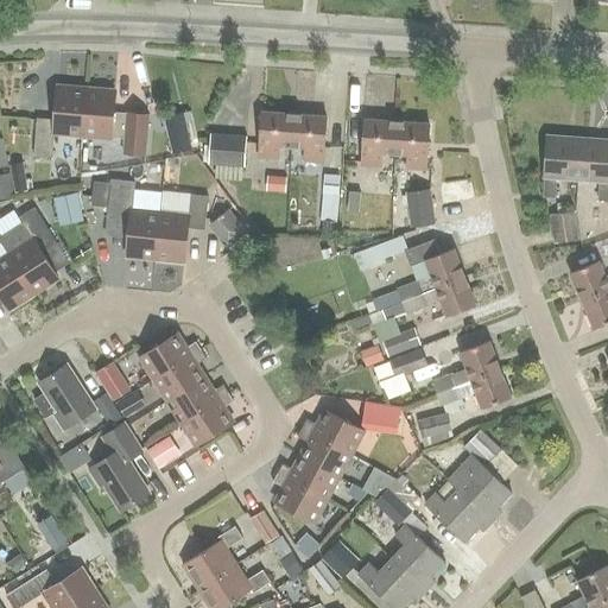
[(82,135),(86,88),(57,86),(54,120),(37,118),(33,156),(51,158),(54,133),(82,135)]
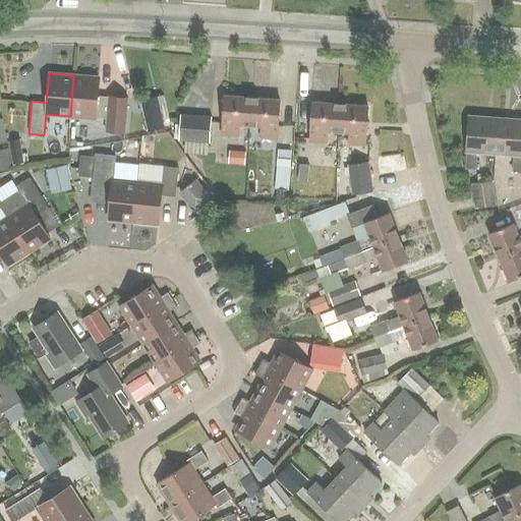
[(124,132),(127,99),(97,96),(99,77),(73,75),(70,116),(95,118),(95,117),(107,118),(106,131),(124,132)]
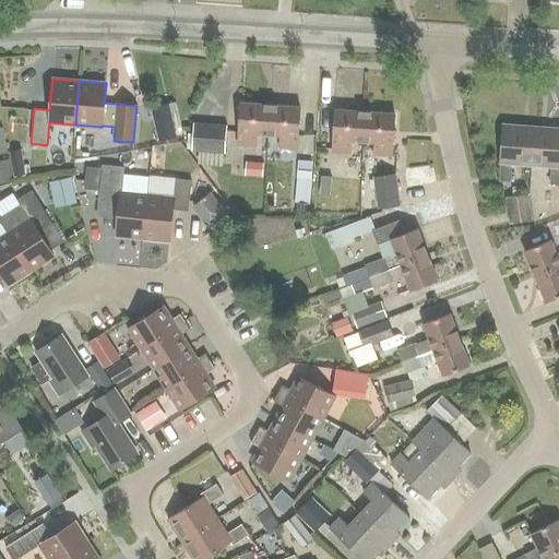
[(268,134),(270,106),(240,104),(237,145),(256,146),(257,133),(268,134)]
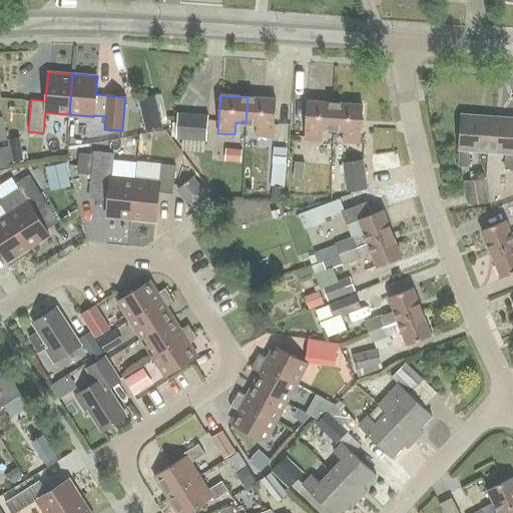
[(273,137),(276,99),(247,97),(245,123),(257,124),(255,136),(273,137)]
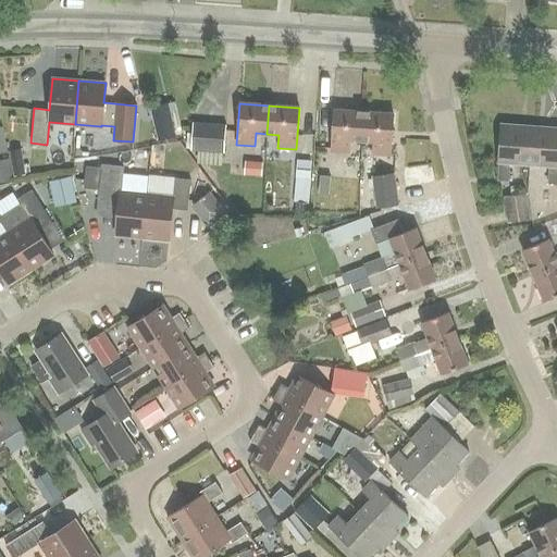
[(361,140),(363,112),(333,110),(331,151),(348,152),(349,140),(361,140)]
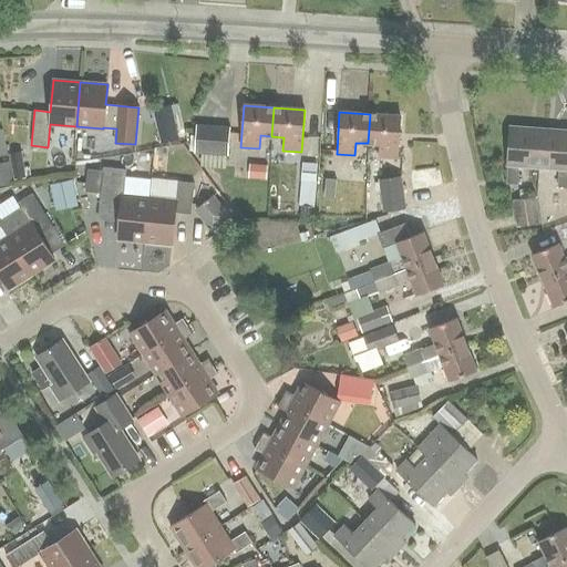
[(397,158),(400,116),(370,114),(368,143),(379,144),(378,157),(397,158)]
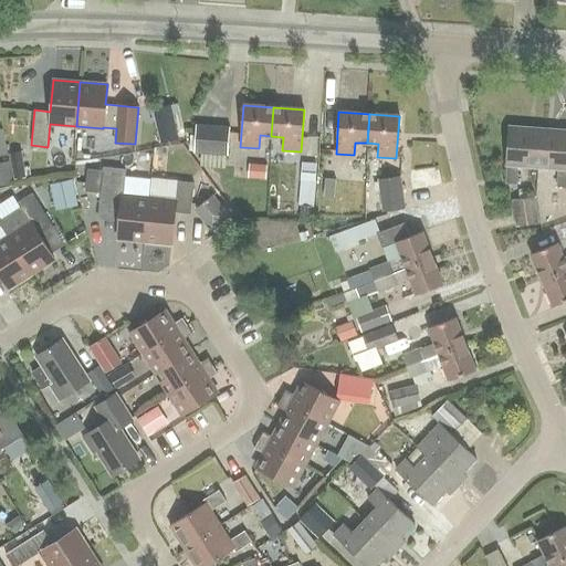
[(177,139),(173,123),(154,127),(158,144),(177,139)]
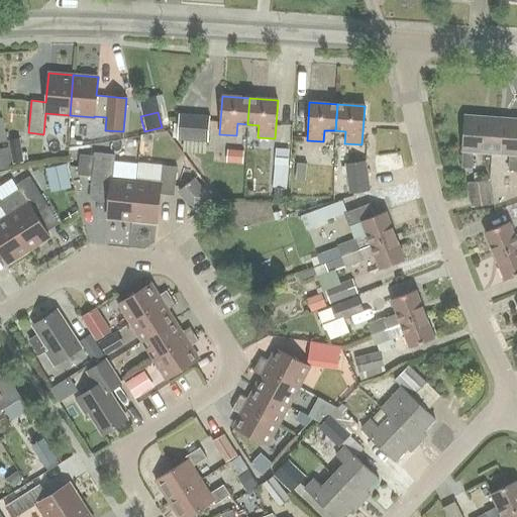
[(207,141),(209,115),(179,113),(177,139),(207,141)]
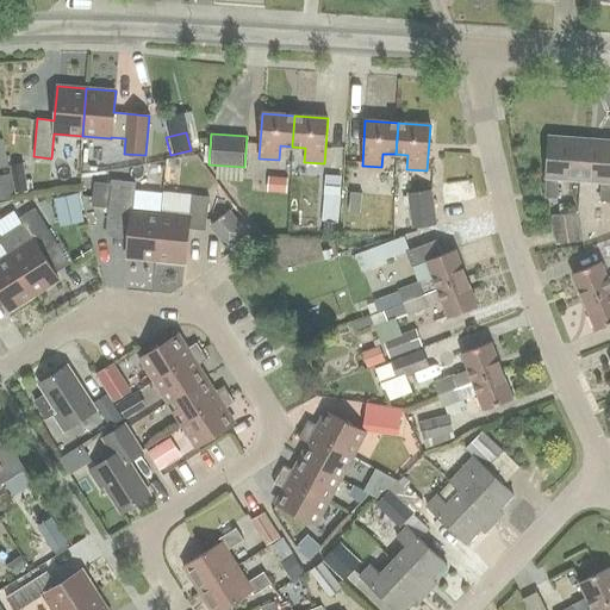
[(579,181),(583,138),(548,136),(546,179),(545,198),(556,198),(558,179),(579,181)]
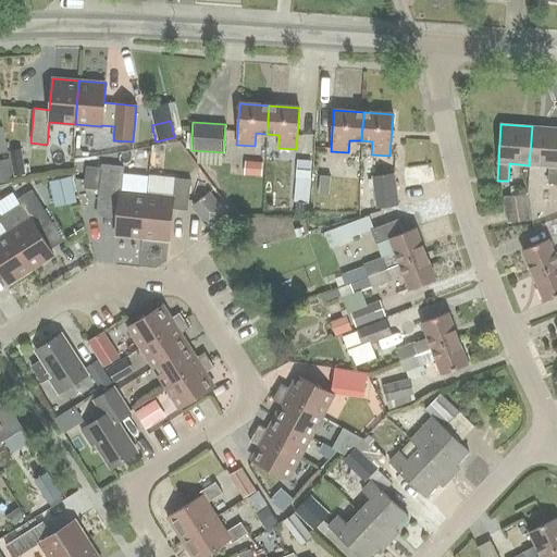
[(556,128),(532,126),(529,165),(548,166),(547,184),(556,184),(556,128)]
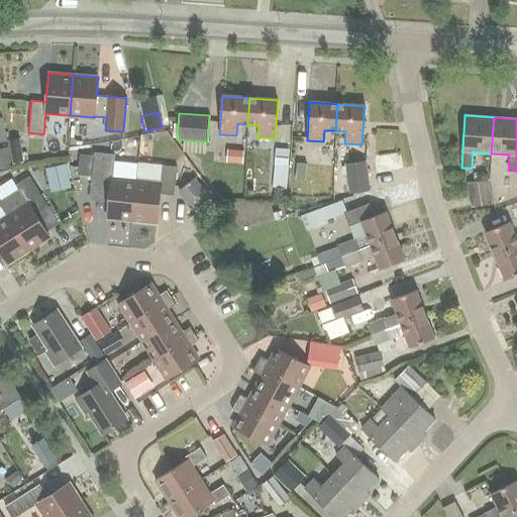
[(0,170),(10,169),(6,147),(0,148),(0,170)]
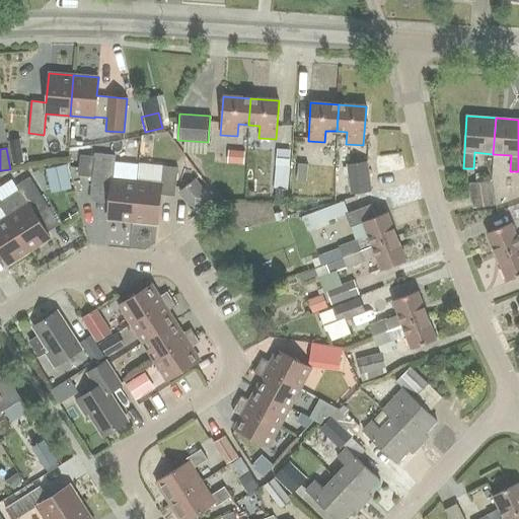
[(286,174),(288,150),(273,149),(272,173),(286,174)]
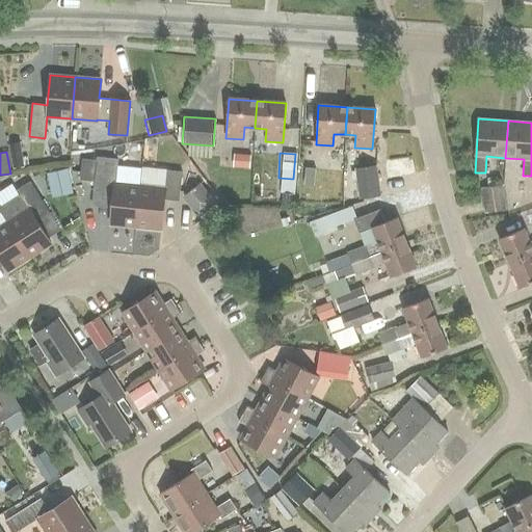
[(234,155),(233,167),(249,169),(250,156),(234,155)]
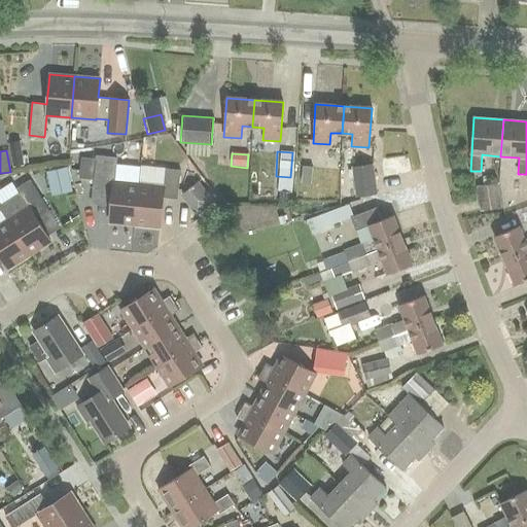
[(134,224),(138,184),(114,181),(116,157),(96,155),(96,159),(81,157),(79,178),(94,179),(93,190),(112,192),(109,221),(134,224)]
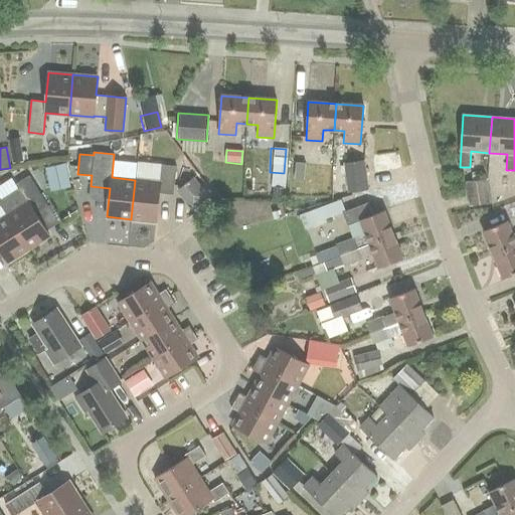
[(305,162),(295,161),(294,179),(303,180),(305,162)]
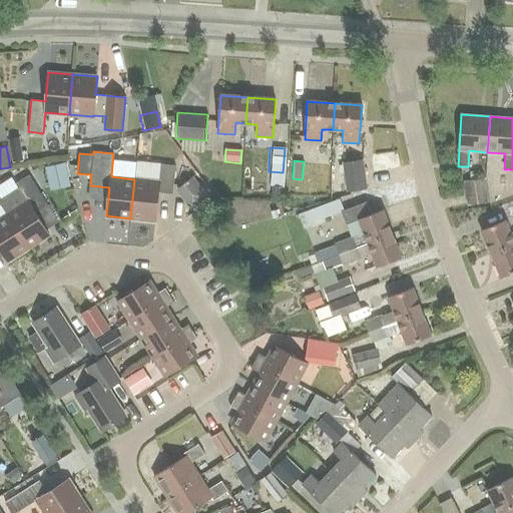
[(367,187),(362,160),(343,163),(347,191),(367,187)]
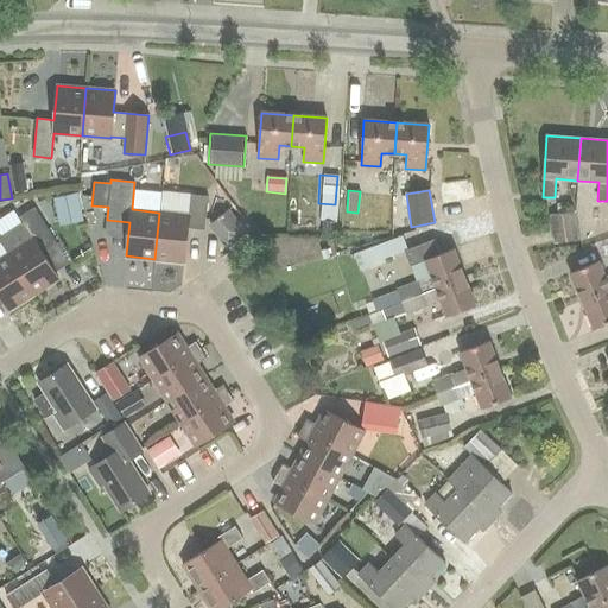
[(82,216),(76,192),(54,197),(58,222),(82,216)]
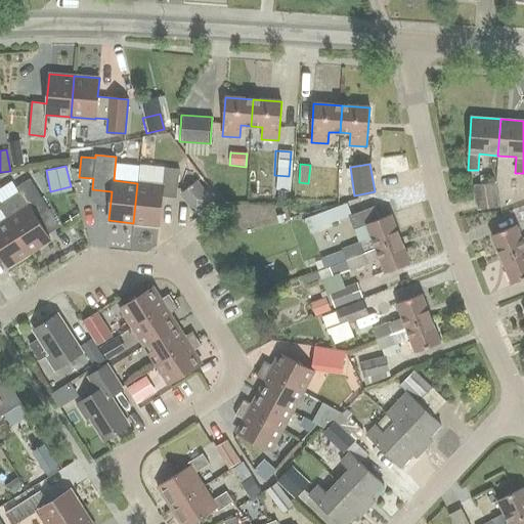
[(176,198),(179,169),(164,168),(162,185),(137,183),(133,223),(159,225),(162,197),(176,198)]
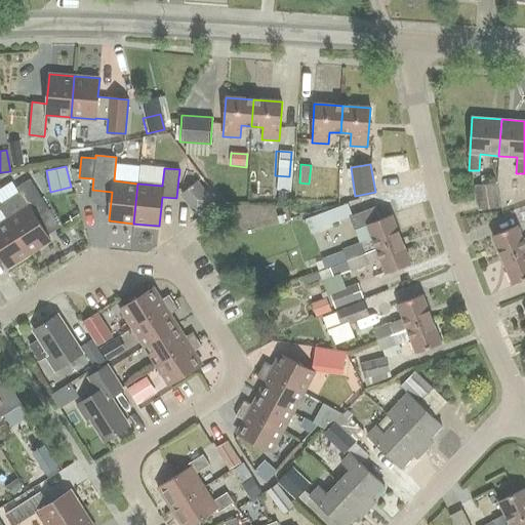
[(3,207),(0,209),(29,253),(50,240),(34,215),(47,207),(29,179),(16,188),(18,192),(17,192),(1,203),(3,207)]
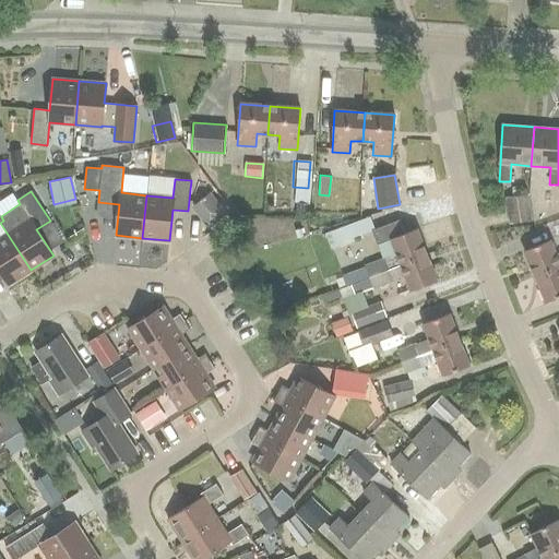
[(225,214),(209,193),(200,201),(199,212),(210,226),(225,214)]
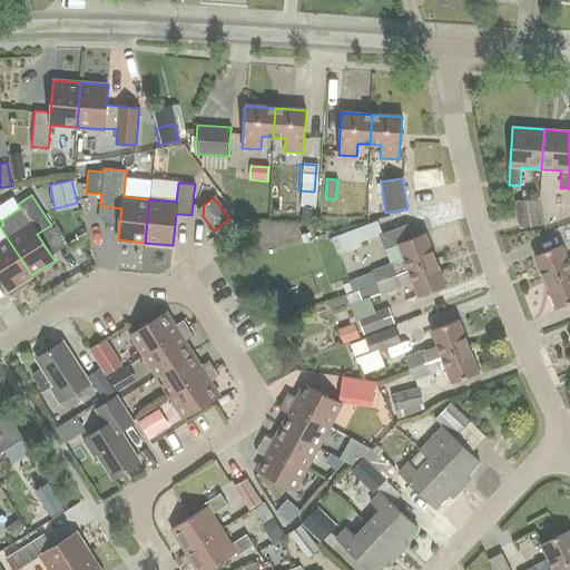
[(518,228),(540,225),(537,198),(514,202),(518,228)]
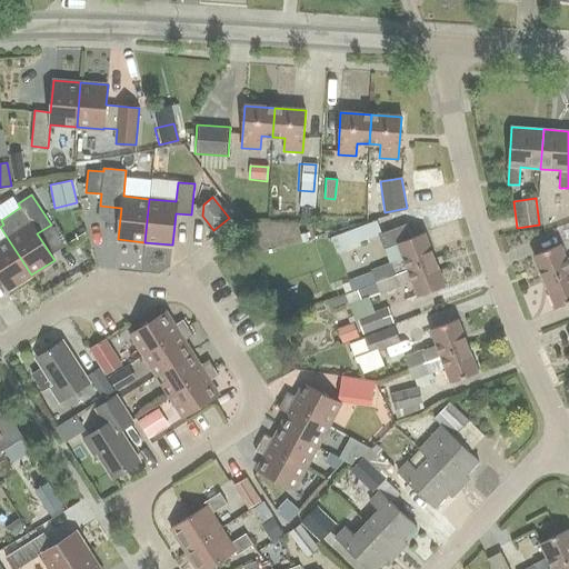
[(278,203),(277,221),(293,223),(296,206),(278,203)]
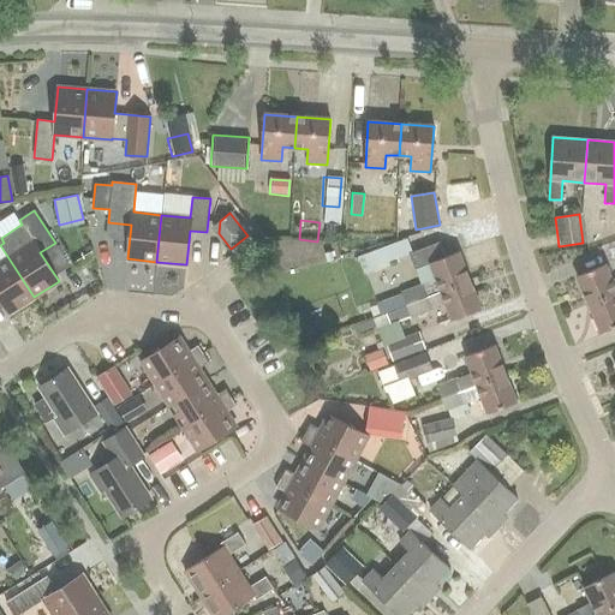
[(366,269),(415,251),(408,236),(360,254),(366,269)]
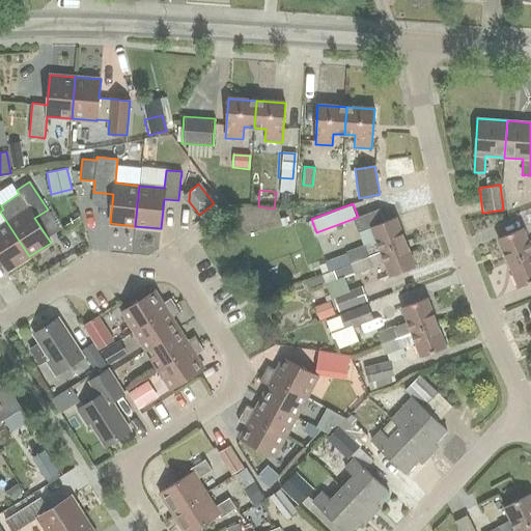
[(343,266),(406,242),(396,217),(384,222),(380,208),(353,219),(358,232),(371,227),(376,242),(346,253),(346,254),(340,257),(343,266)]
